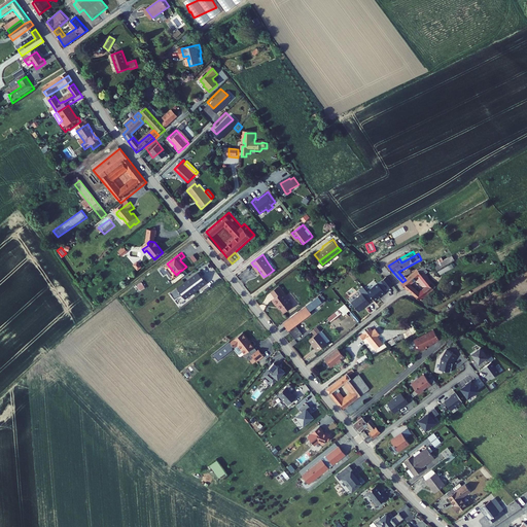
[(441,264),(444,269),(458,260),(455,255),(441,264)]
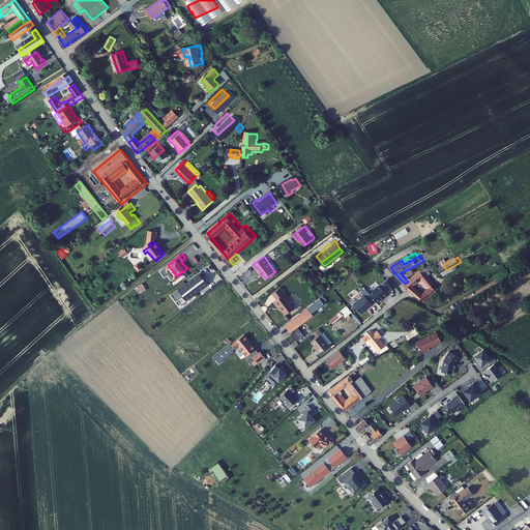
[(444,272),(445,275),(459,268),(457,265),(444,272)]
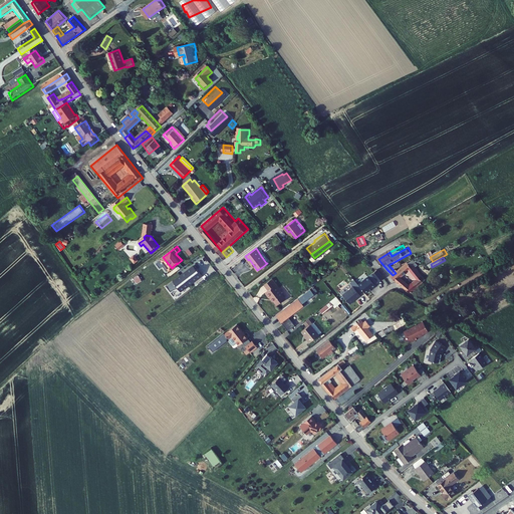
[(427,282),(424,278),(426,276),(419,268),(423,266),(417,260),(415,261),(411,263),(411,264),(401,272),(399,271),(396,273),(393,275),(398,280),(413,292),(427,282)]
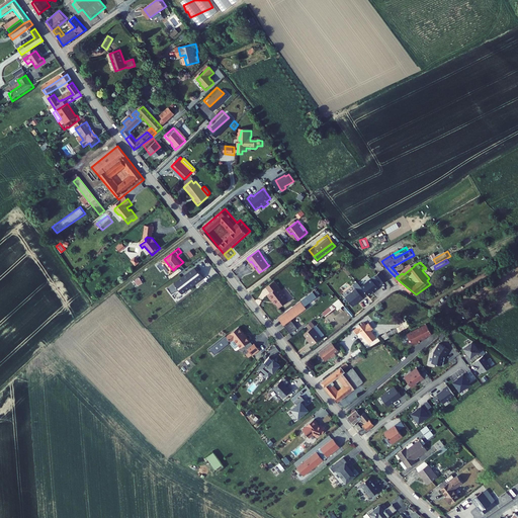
[(200,269),(197,265),(189,271),(190,271),(186,274),(177,281),(176,280),(170,285),(174,292),(181,286),(184,291),(206,275),(201,269),(200,269)]
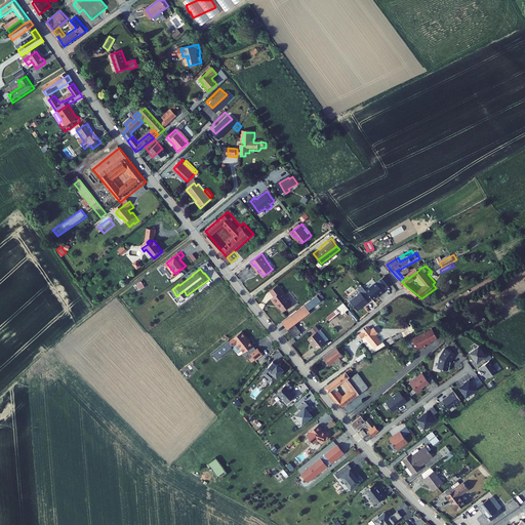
[(379,270),(375,274),(384,283),(388,279),(379,270)]
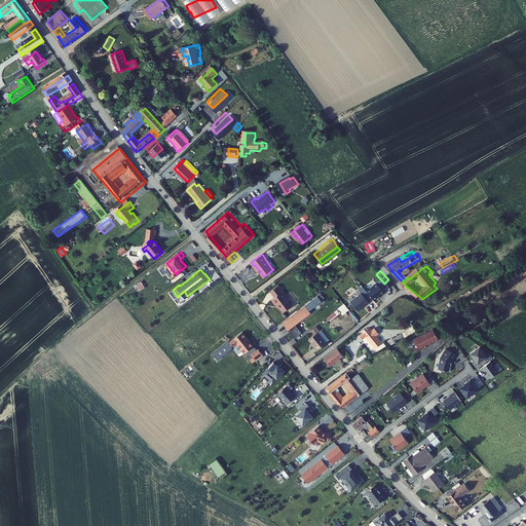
[(380,286),(374,277),(364,286),(371,294),(380,286)]
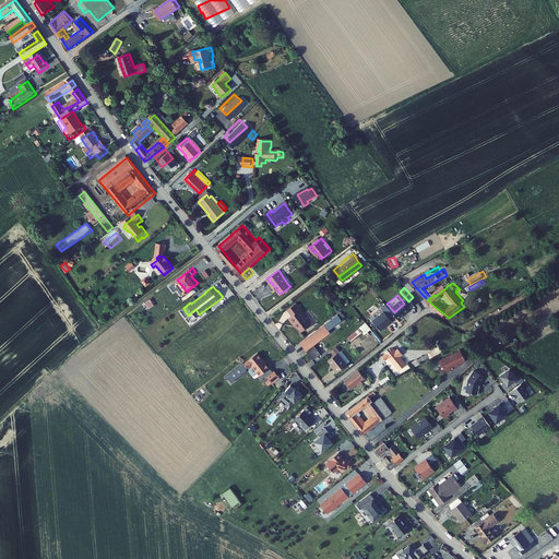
[(151,297),(145,301),(150,308),(155,305),(151,297)]
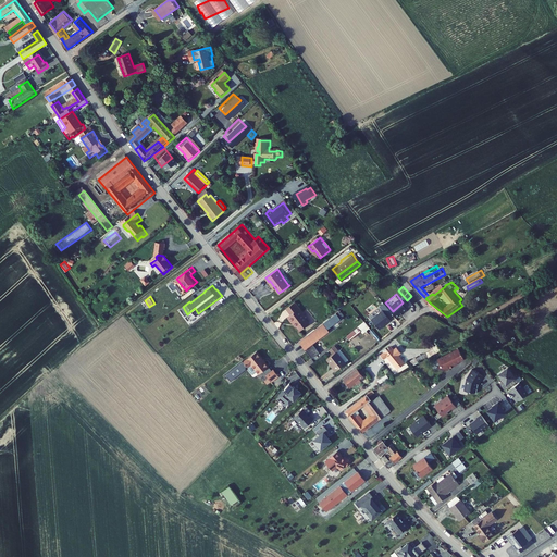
[(287,308),(289,311),(298,305),(296,301),(287,308)]
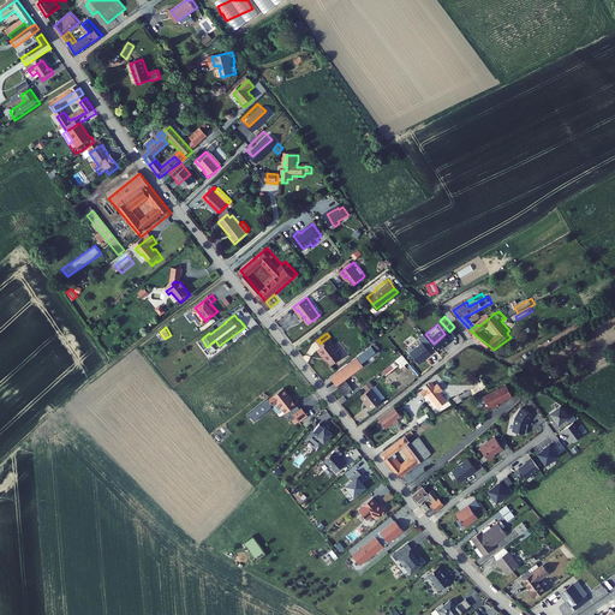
[(428,346),(419,335),(407,345),(416,356),(428,346)]
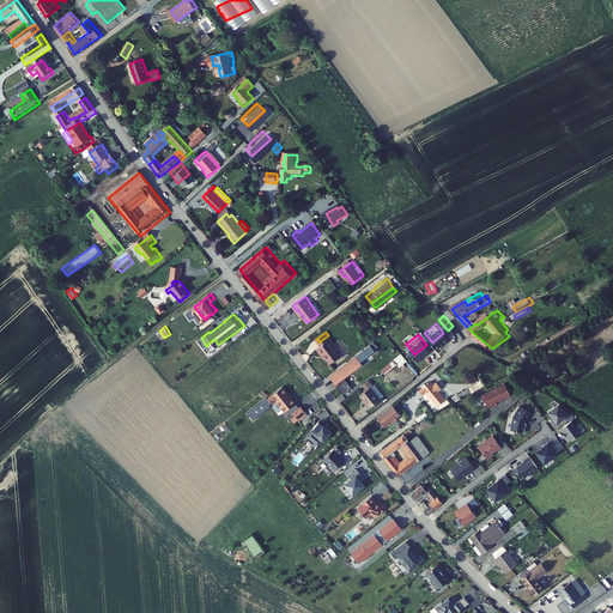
[(323,353),(326,357),(337,349),(335,349),(337,347),(328,335),(319,343),(321,346),(316,349),(322,354),(323,353)]
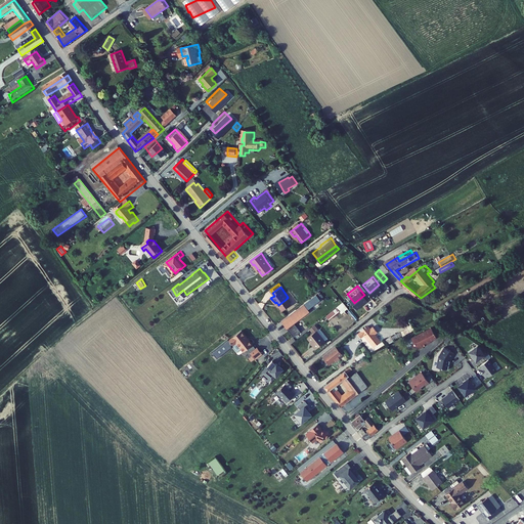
[(320,300),(316,295),(305,303),(310,311),(312,309),(311,307),(320,300)]
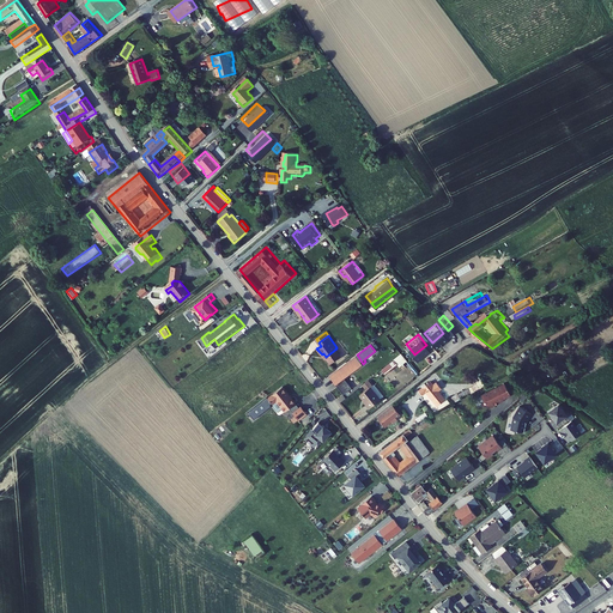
[(327,358),(331,364),(341,357),(337,349),(326,357),(327,358)]
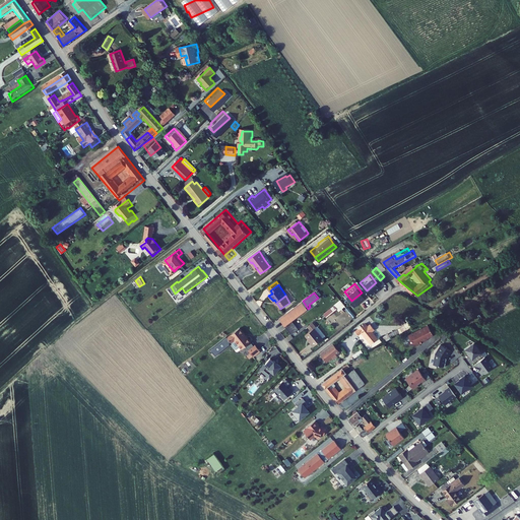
[(360,304),(366,310),(373,303),(368,297),(360,304)]
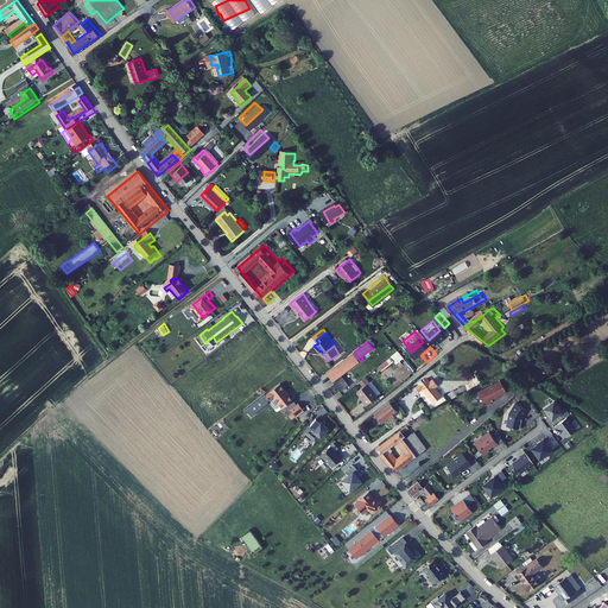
[(404,358),(398,349),(390,356),(392,361),(397,356),(400,360),(404,358)]
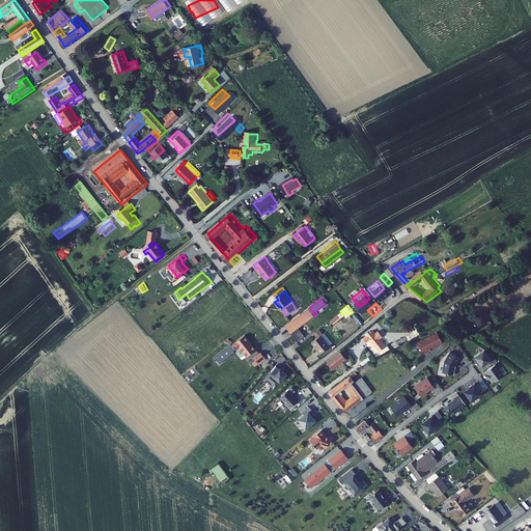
[(314,315),(309,307),(285,325),(298,340),(305,335),(299,327),(314,315)]
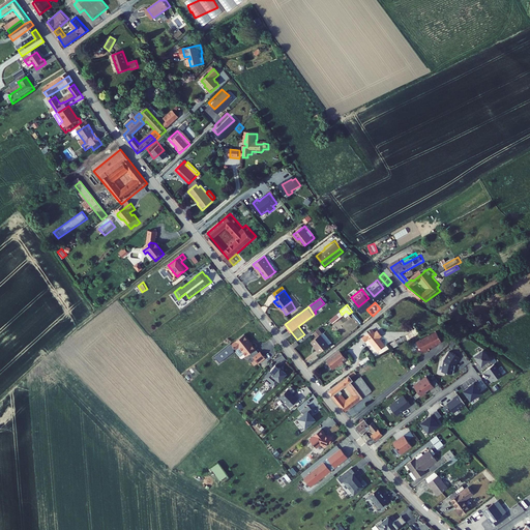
[(315,349),(318,352),(328,344),(320,333),(322,331),(319,327),(313,331),(316,335),(311,341),(317,348),(315,349)]
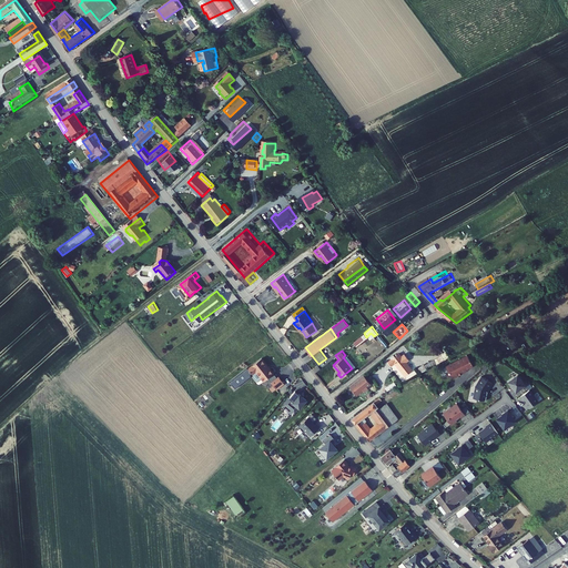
[(424,365),(426,369),(448,355),(445,351),(424,365)]
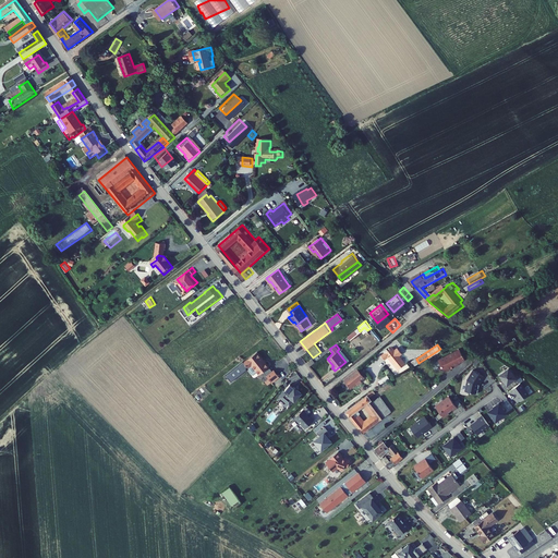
[(391,355),(401,367),(408,362),(402,354),(404,352),(401,347),(398,349),(395,346),(386,353),(388,358),(391,355)]
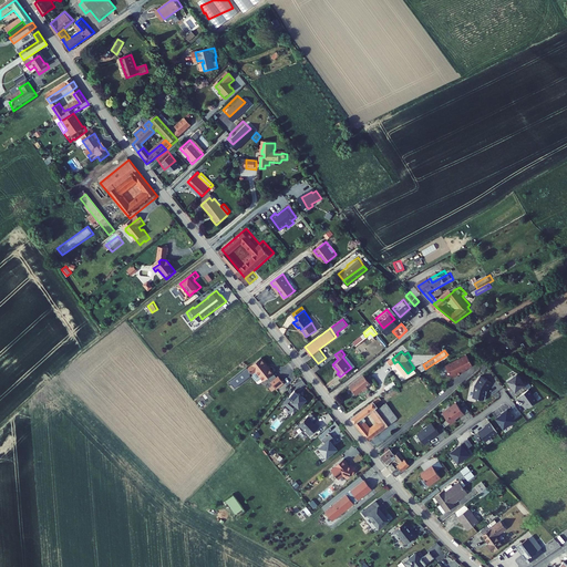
[(276,369),(265,354),(251,364),(256,370),(259,367),(267,377),(276,369)]
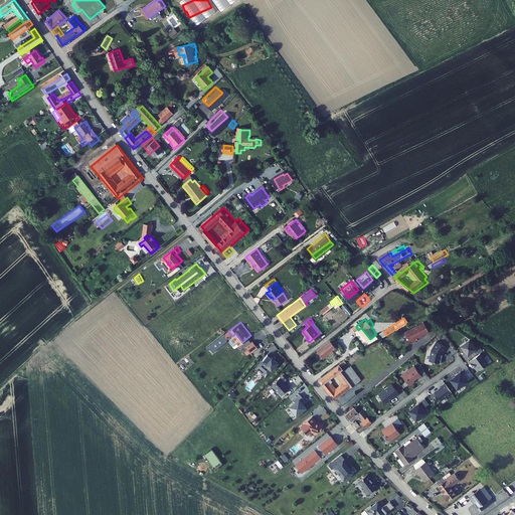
[(322,332),(314,322),(313,322),(311,324),(319,334),(322,332)]
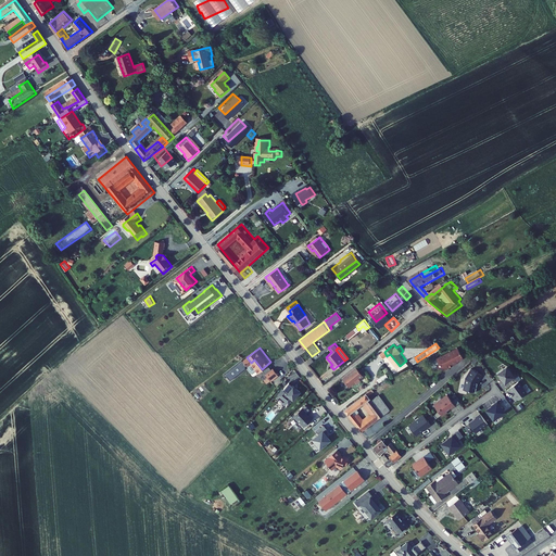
[(459,348),(445,355),(445,356),(439,359),(442,365),(445,369),(451,367),(451,365),(453,364),(454,365),(458,363),(457,362),(465,358),(459,348)]
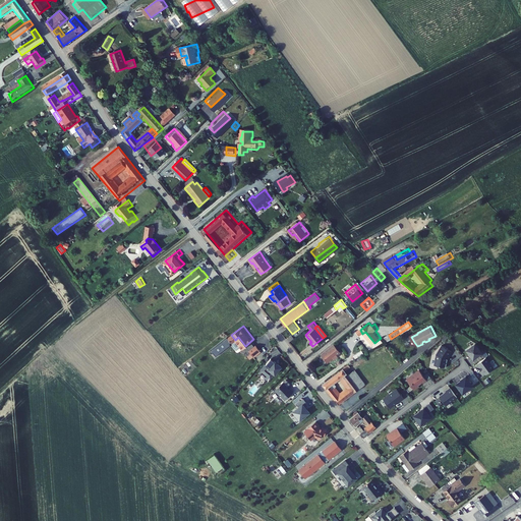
[(449,344),(439,339),(433,348),(431,359),(443,362),(445,352),(449,344)]
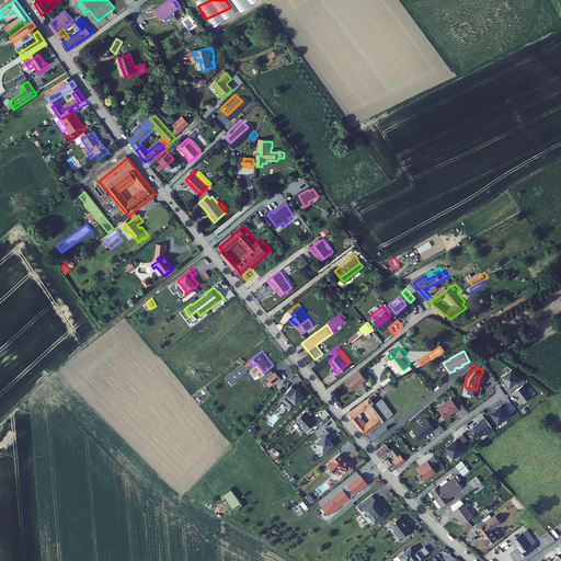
[(517,374),(510,365),(500,371),(507,381),(517,374)]
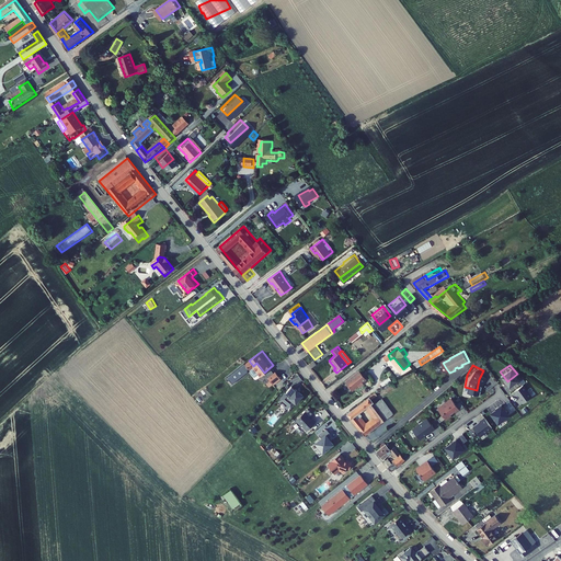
[(282,374),(278,368),(271,374),(275,379),(282,374)]
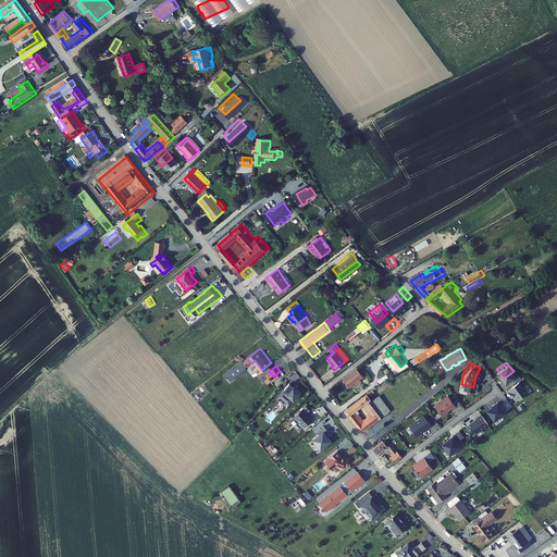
[(356,367),(342,378),(349,386),(355,381),(356,383),(360,380),(359,379),(363,375),(356,367)]
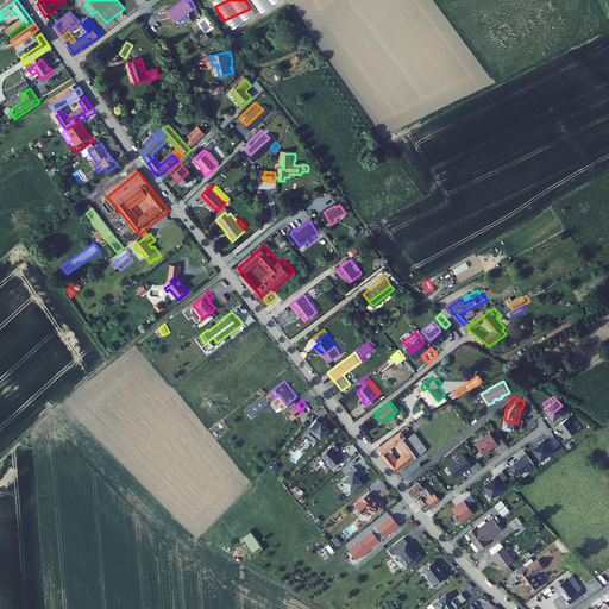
[(327,418),(314,409),(305,422),(315,429),(321,422),(322,425),(327,418)]
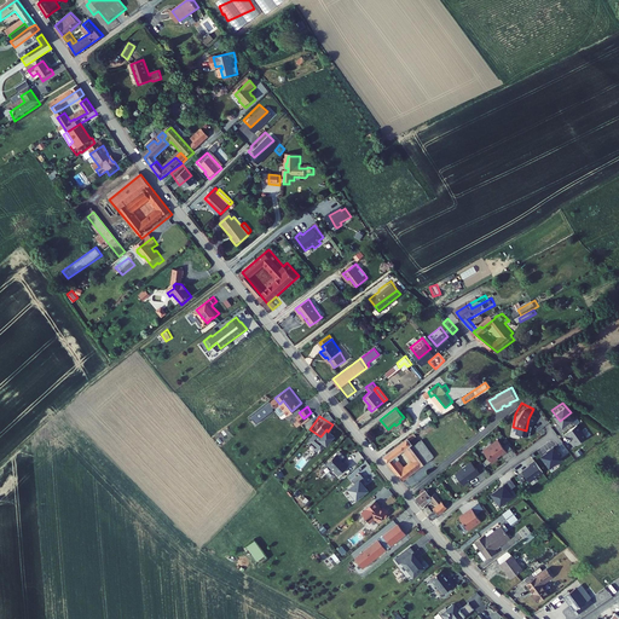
[(584,432),(576,420),(565,427),(574,439),(584,432)]
